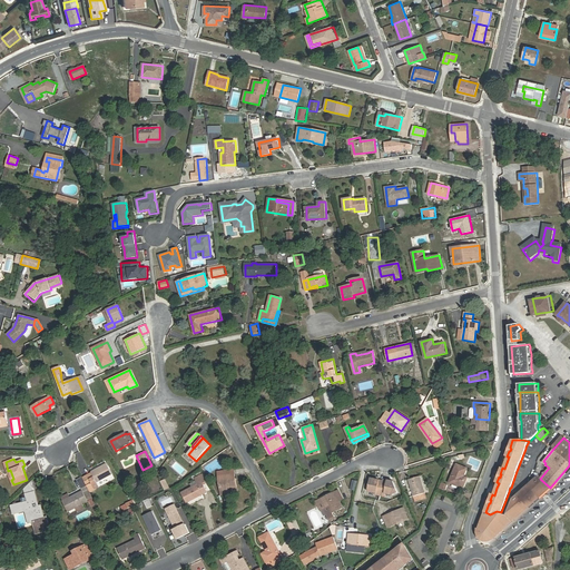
[(91,473),(82,478),(87,487),(92,483),(96,489),(100,487),(98,482),(112,474),(107,463),(91,472),(91,473)]
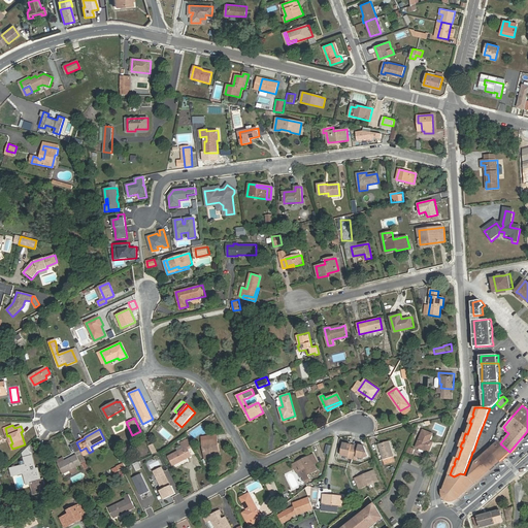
[(429,444),(430,441),(433,434),(424,430),(417,447),(429,453),(432,446),(429,444)]
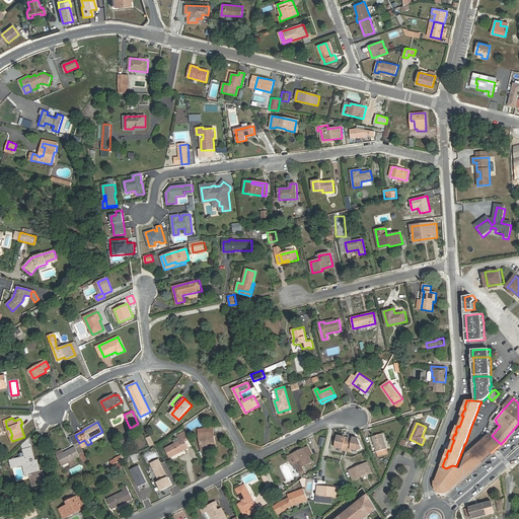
[(212,427),(199,429),(203,450),(212,449),(212,445),(216,444),(215,438),(213,438),(212,432),(213,431),(212,427)]
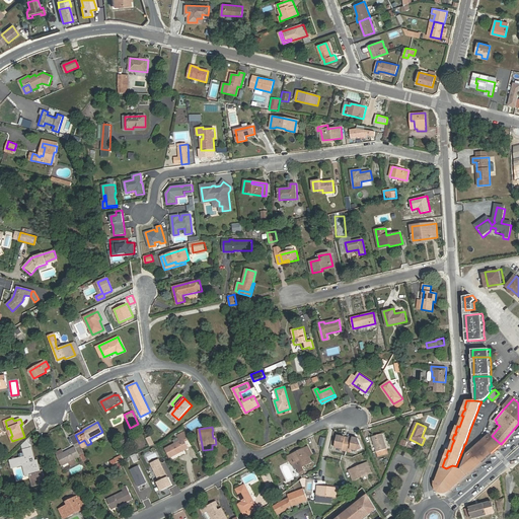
[(177,435),(179,438),(180,441),(175,443),(165,448),(170,457),(189,448),(186,442),(191,439),(187,431),(177,435)]
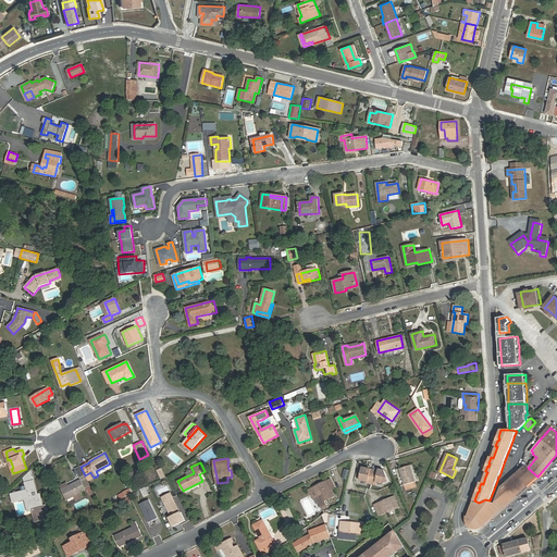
[(516,472),(527,485),(537,477),(528,468),(524,465),(516,472)]
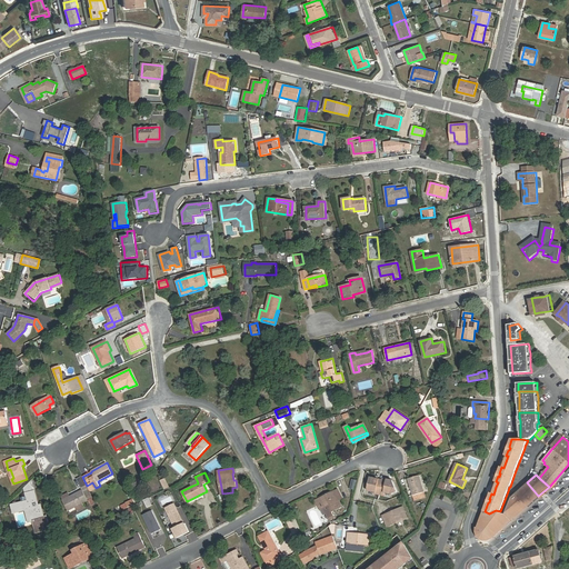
[(408,479),(415,501),(426,498),(420,476),(408,479)]
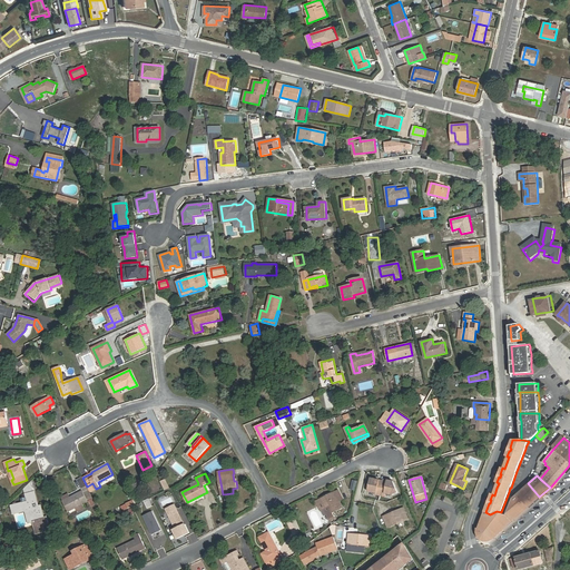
[(383,481),(371,478),(367,490),(375,492),(375,494),(380,495),(383,481)]
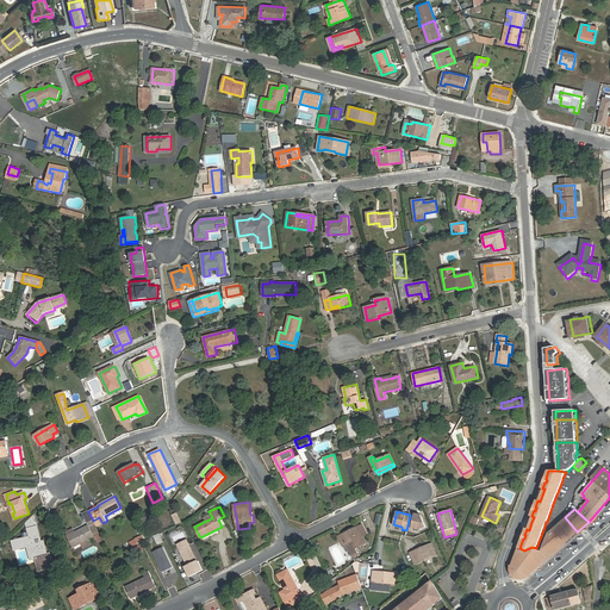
[(176,512),(172,515),(175,526),(181,523),(176,512)]
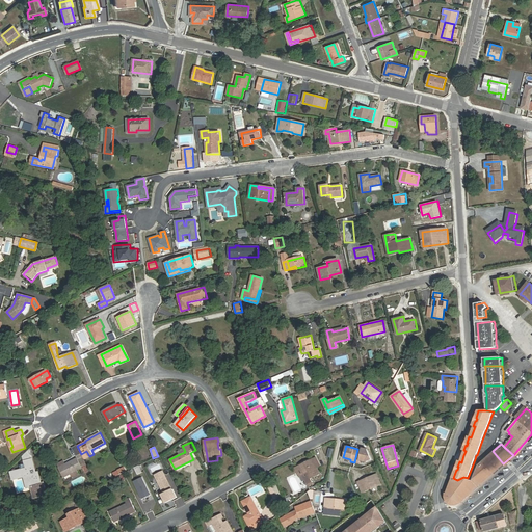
[(70,452),(74,459),(77,458),(82,468),(87,466),(83,456),(81,457),(77,448),(70,452)]
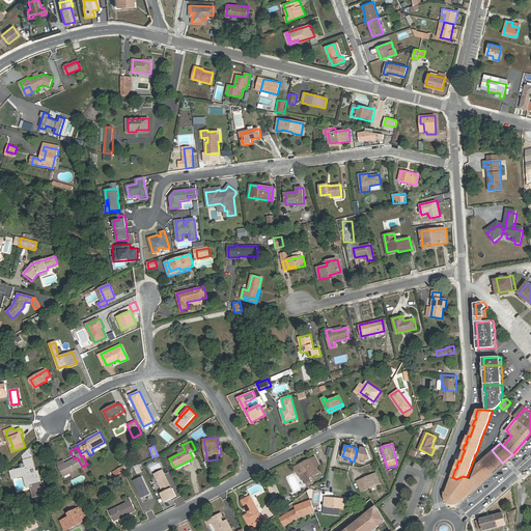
[(366,449),(358,447),(357,448),(354,462),(358,463),(359,459),(364,462),(370,459),(366,449)]
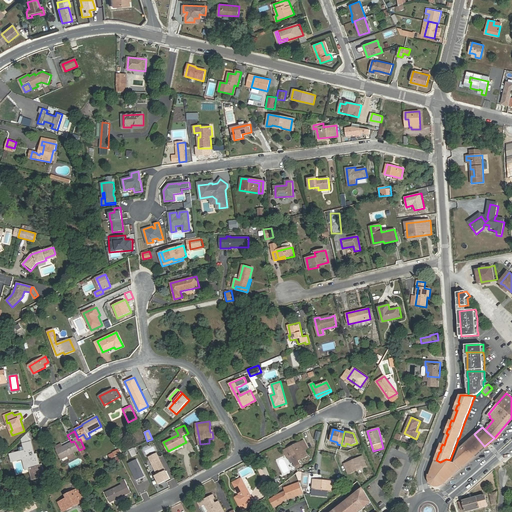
[(24,444),(31,442),(29,432),(22,438),(24,444)]
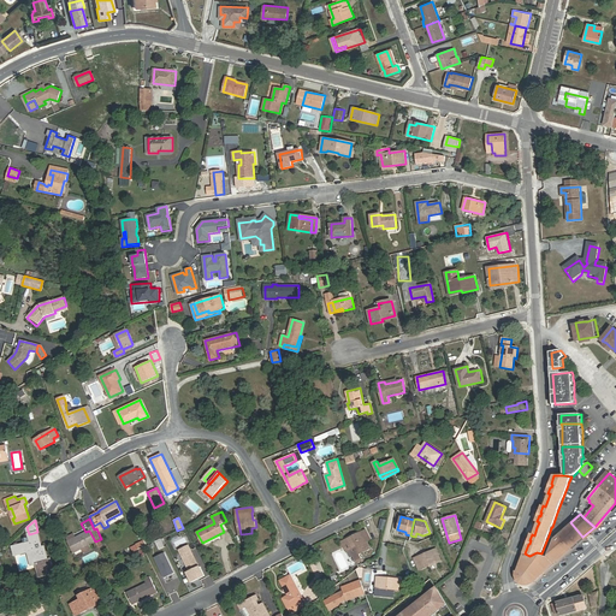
[(477,521),(474,528),(480,531),(484,523),(477,521)]
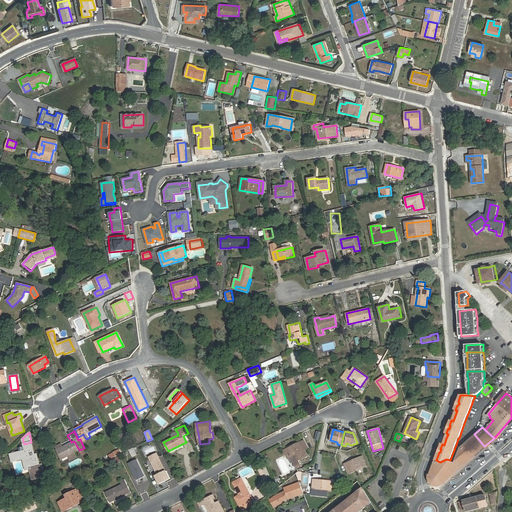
[(483,447),(484,446),(474,434),(473,435),(483,447)]
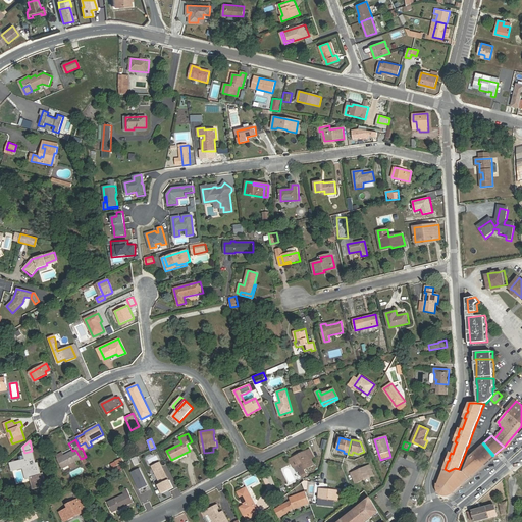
[(449,471),(445,469),(441,475),(439,480),(437,486),(437,488),(438,489),(438,491),(439,492),(440,493),(441,494),(444,494),(446,494),(447,494),(448,494),(453,490),(492,456),(482,444),(476,450),(470,455),(467,463),(464,470),(464,471),(459,469),(455,468),(449,471)]
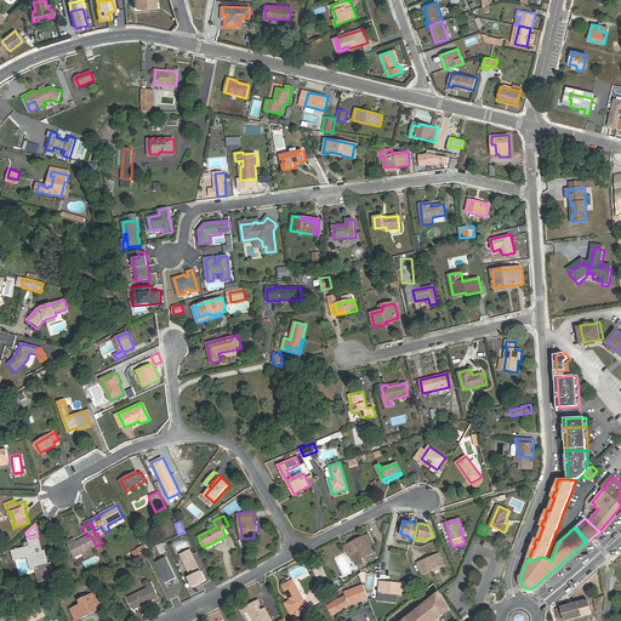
[(77,542),(69,545),(75,557),(96,546),(90,535),(86,536),(77,542)]
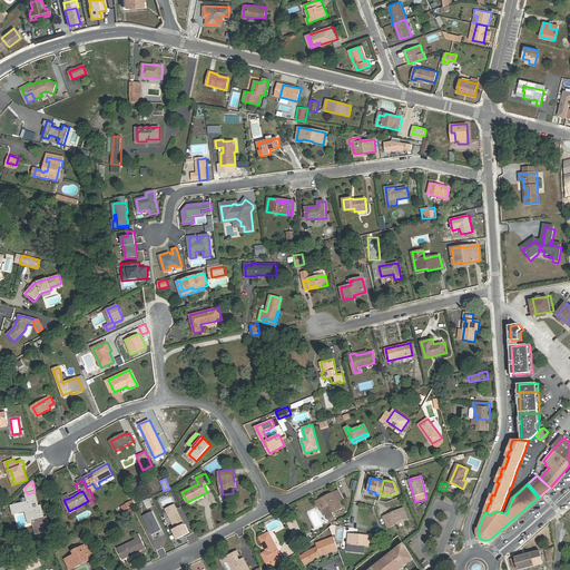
[(323,501),(317,503),(321,511),(330,507),(332,512),(343,508),(340,501),(343,500),(340,491),(322,499),(323,501)]
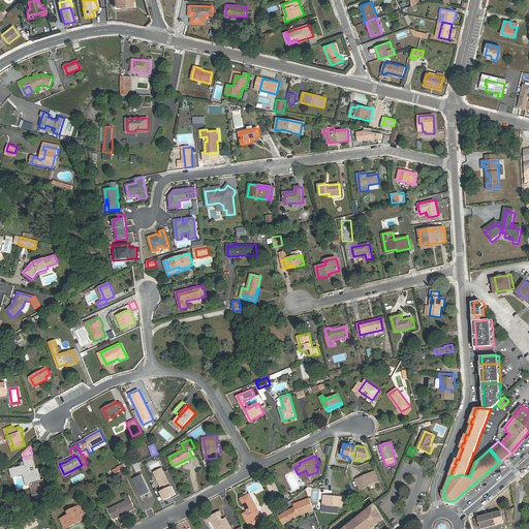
[(33,484),(35,495),(48,492),(44,479),(42,480),(41,480),(38,469),(35,470),(32,457),(25,459),(25,462),(26,465),(22,466),(13,469),(16,476),(24,473),(28,472),(31,484),(33,484)]
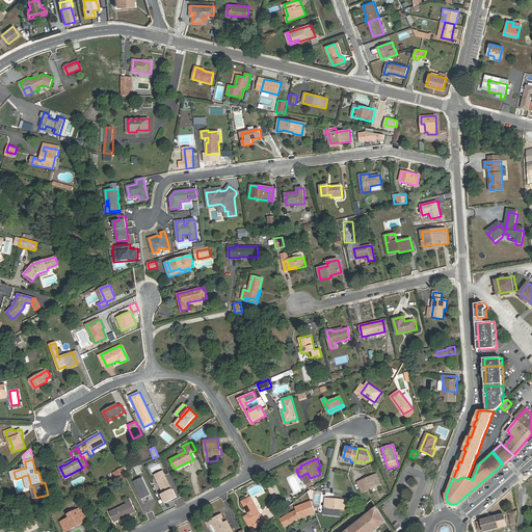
[(139,464),(134,468),(138,475),(143,472),(139,464)]
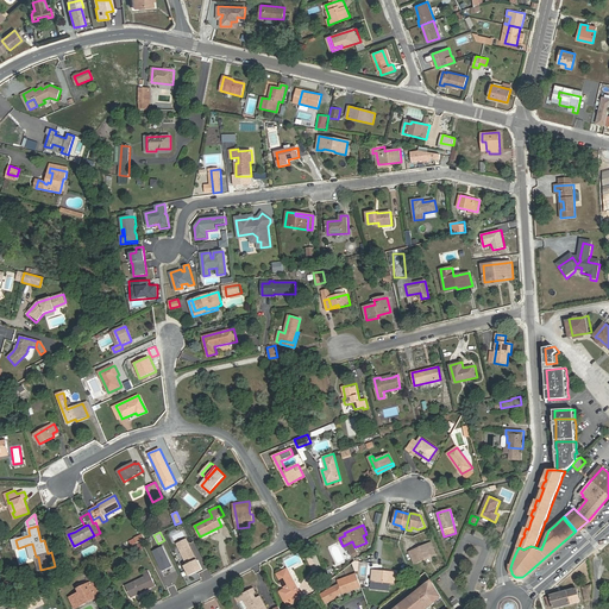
[(410,552),(415,563),(435,554),(431,544),(410,552)]
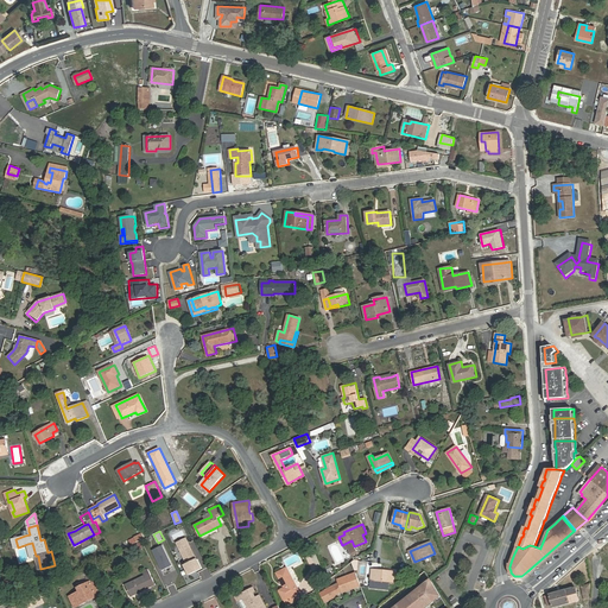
[(188,564),(184,565),(189,575),(202,568),(198,559),(197,559),(189,544),(179,548),(188,564)]
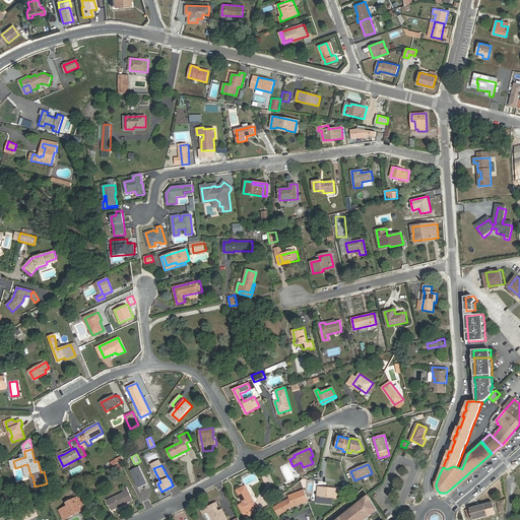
[(139,466),(131,470),(139,488),(147,483),(139,466)]
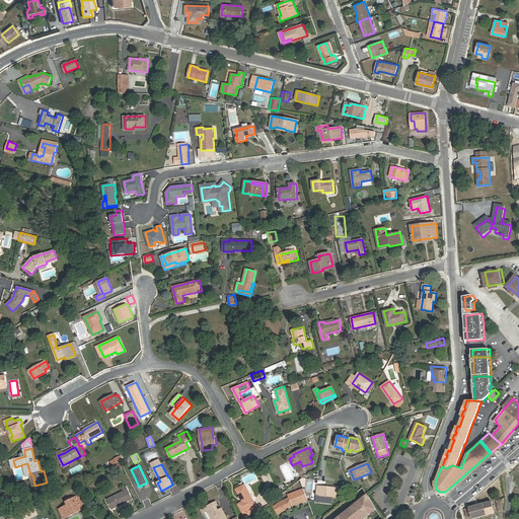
[(239,504),(243,512),(255,506),(244,485),(236,490),(243,502),(239,504)]
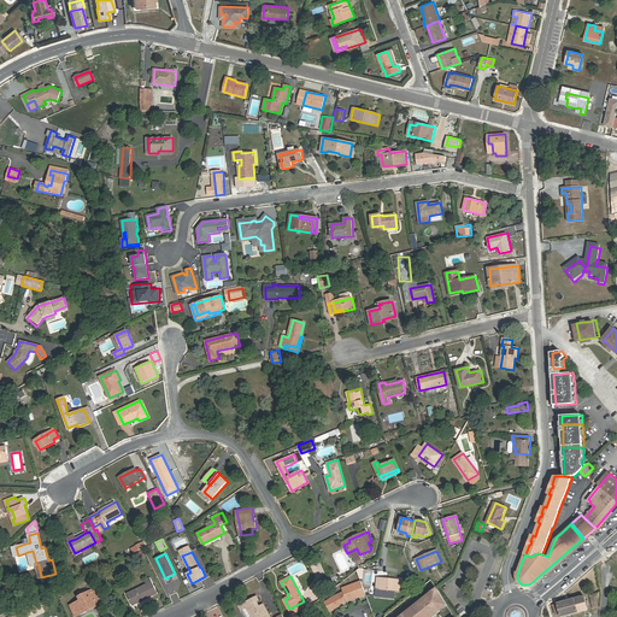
[(377,589),(400,592),(401,581),(378,577),(377,589)]
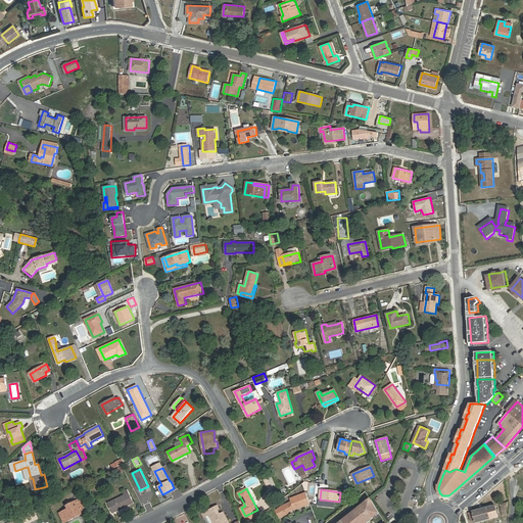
[(108,504),(112,513),(134,503),(128,490),(123,492),(125,495),(108,504)]
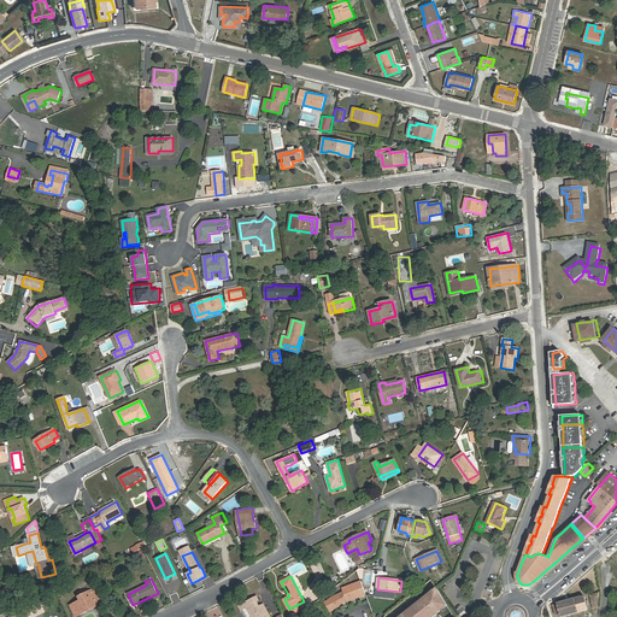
[(346,604),(348,604),(366,597),(362,583),(344,591),(345,595),(331,603),(327,605),(331,615),(336,611),(336,610),(346,605),(346,604)]
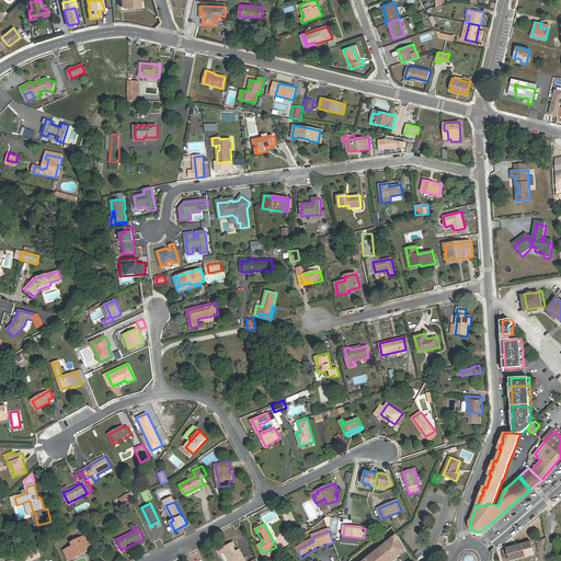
[(375,550),(384,560),(389,560),(397,554),(399,557),(407,549),(397,533),(375,550)]
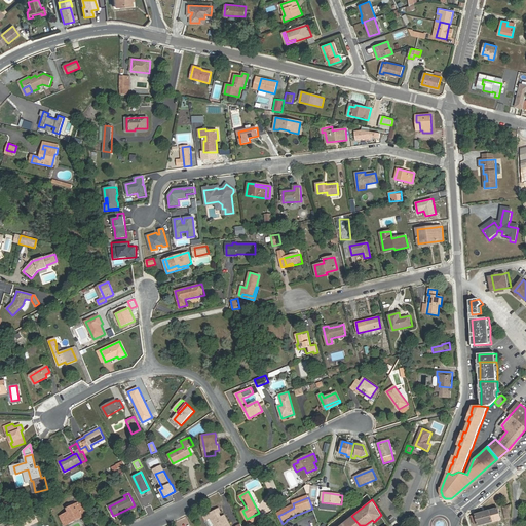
[(86,512),(81,501),(68,509),(69,512),(61,516),(65,525),(74,522),(72,519),(82,514),(86,512)]
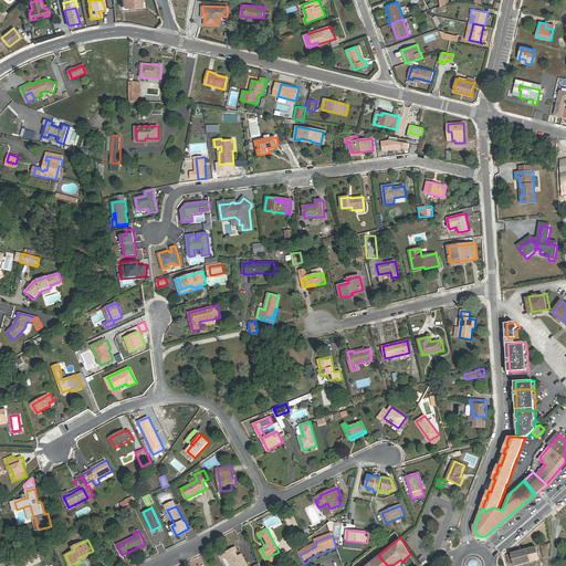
[(237,547),(219,557),(221,561),(223,559),(228,557),(231,564),(232,565),(240,565),(242,564),(242,565),(249,565),(243,555),(239,557),(237,552),(239,552),(237,547)]
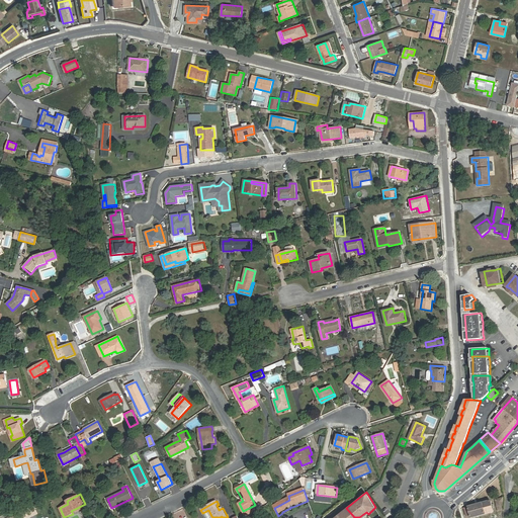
[(491,501),(467,507),(470,517),(471,517),(494,512),(491,501)]
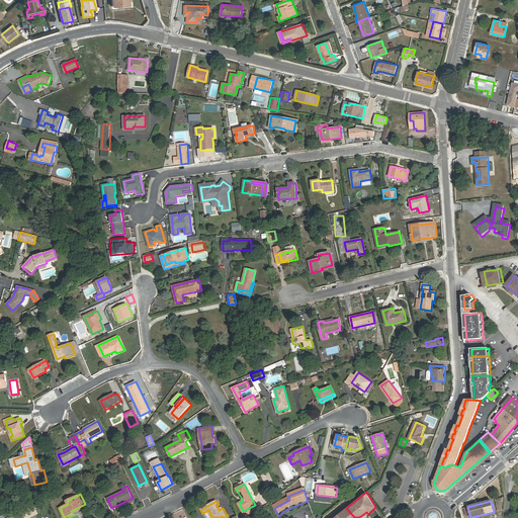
[(33,506),(20,513),(22,517),(24,517),(36,512),(33,506)]
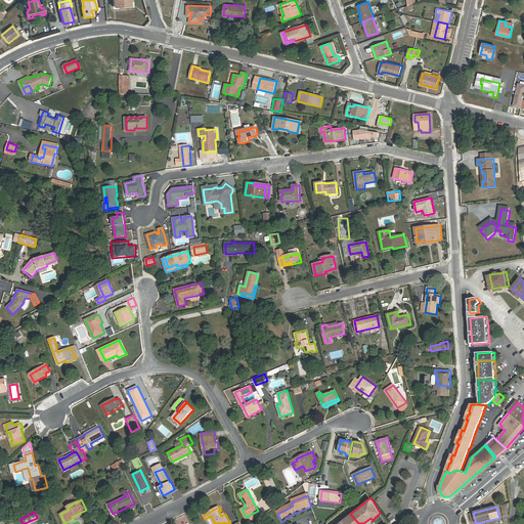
[(358,523),(350,514),(338,523),(358,523)]
